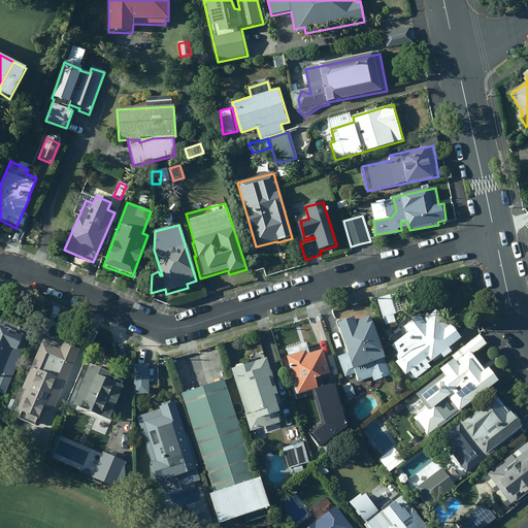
[(343,225),(335,228),(339,242),(348,240),(343,225)]
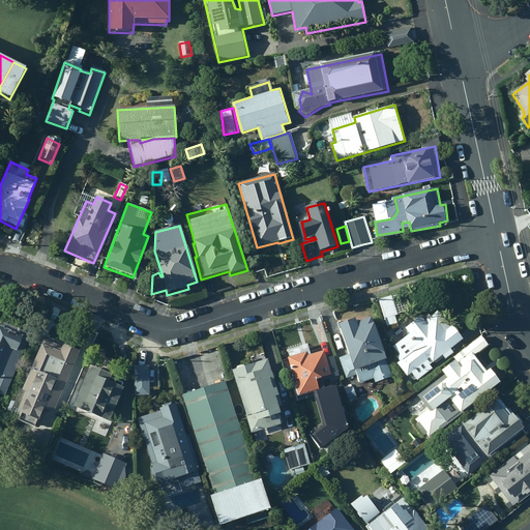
[(386,298),(380,299),(388,327),(399,324),(395,315),(399,314),(393,296),(386,298)]
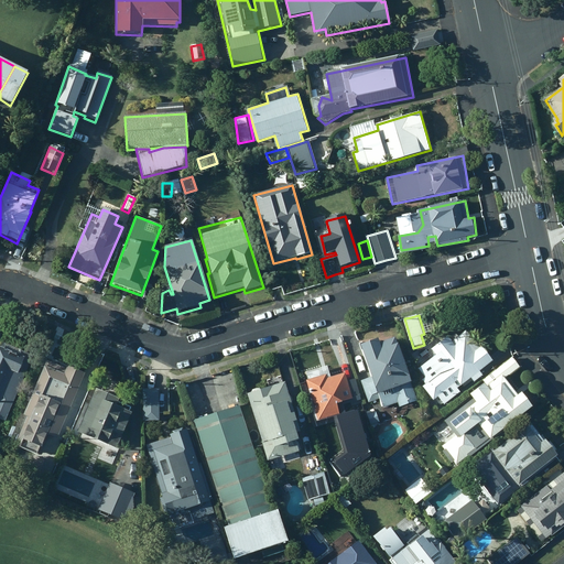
[(479,349),(465,333),(452,344),(447,339),(432,353),(436,357),(420,371),(426,380),(423,382),(429,389),(425,391),(433,401),(442,394),(447,400),(456,393),(455,391),(469,379),(474,383),(483,377),(479,372),(492,362),(480,348),(479,349)]
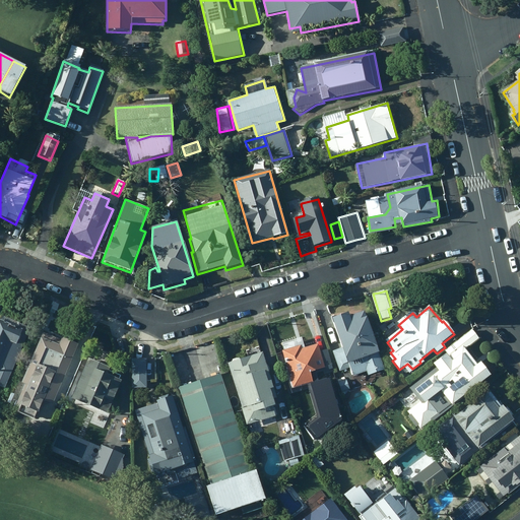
[(348,316),(331,322),(341,349),(332,353),(339,373),(350,369),(353,377),(367,373),(368,377),(385,371),(365,314),(349,319),(348,316)]
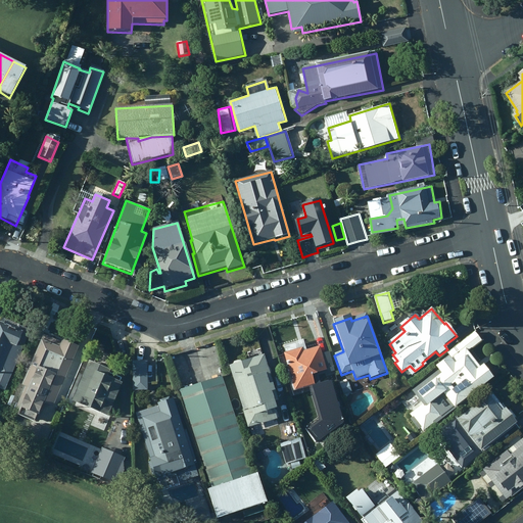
[(0,388),(5,391),(21,352),(17,351),(18,346),(27,327),(3,317),(1,321),(0,320),(0,388)]
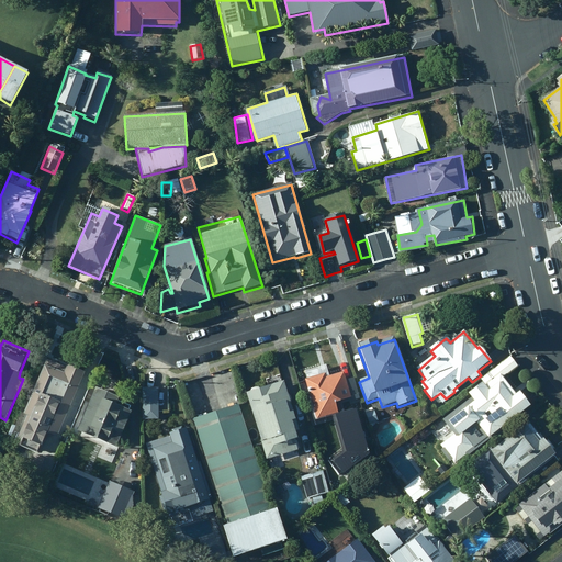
[(494,435),(532,405),(521,391),(518,394),(505,377),(519,366),(515,361),(512,356),(483,379),(485,382),(471,393),(473,397),(445,420),(456,434),(441,446),(445,449),(442,450),(451,462),(453,460),(454,462),(467,453),(468,456),(494,435)]
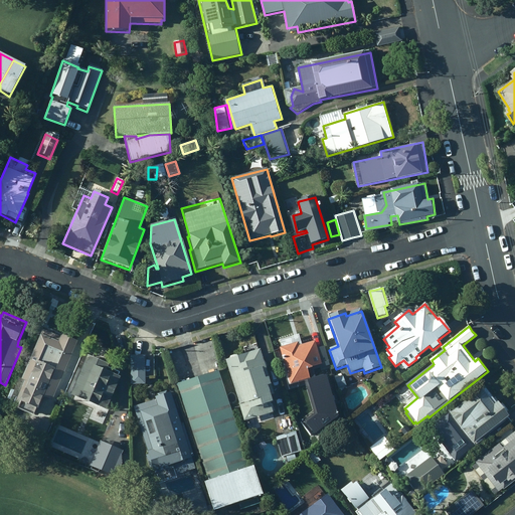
[(52,400),(78,341),(62,334),(61,336),(43,329),(31,358),(28,357),(24,366),(27,367),(22,379),(25,380),(14,405),(19,407),(18,408),(34,415),(34,414),(38,415),(45,397),(52,400)]
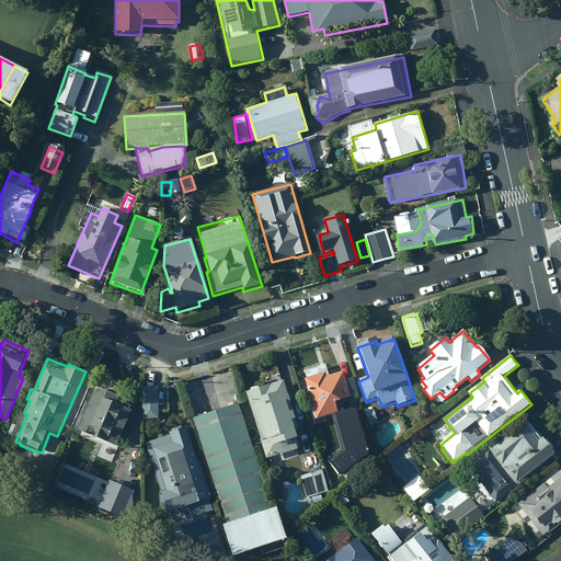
[(327,374),(306,378),(318,418),(355,407),(344,371),(328,377),(327,374)]
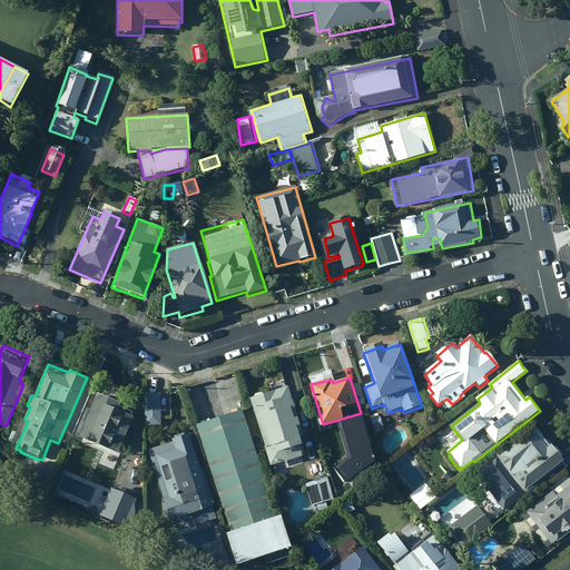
[(290,386),(251,399),(272,467),(305,457),(302,445),(304,444),(301,433),(303,432),(290,386)]
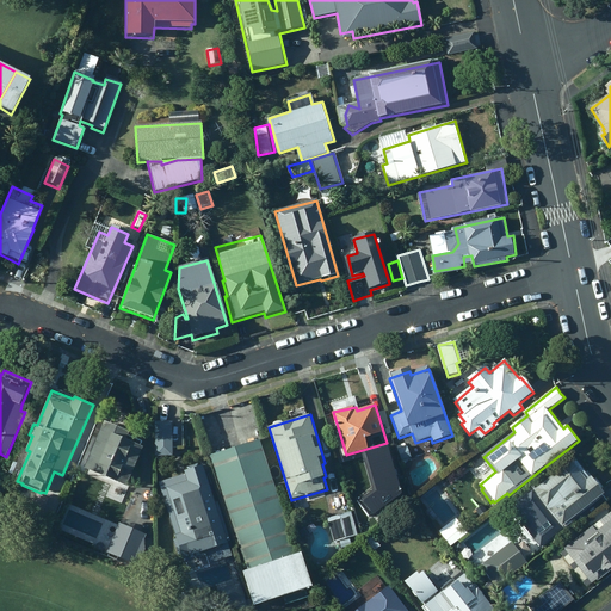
[(130,432),(105,421),(85,468),(128,487),(144,448),(128,439),(130,432)]
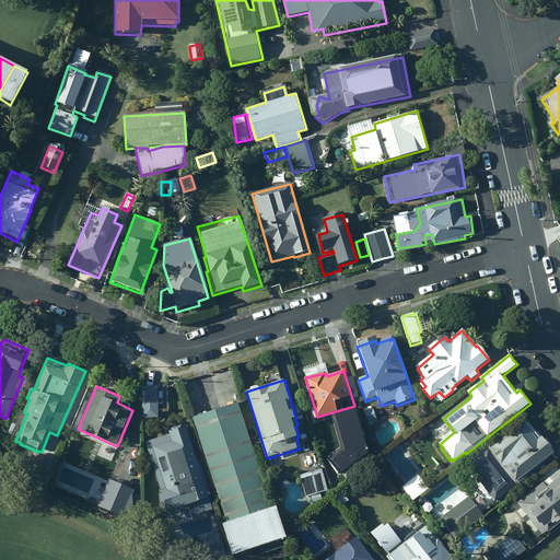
[(156,418),(156,386),(149,386),(142,386),(141,418),(156,418)]
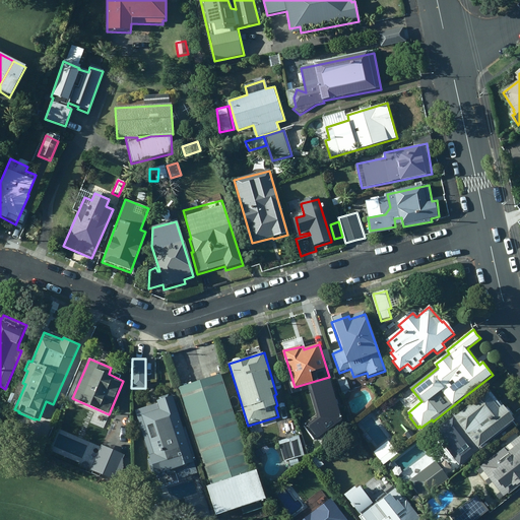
[(220,376),(180,388),(210,485),(205,486),(214,516),(265,501),(256,471),(251,473),(220,376)]
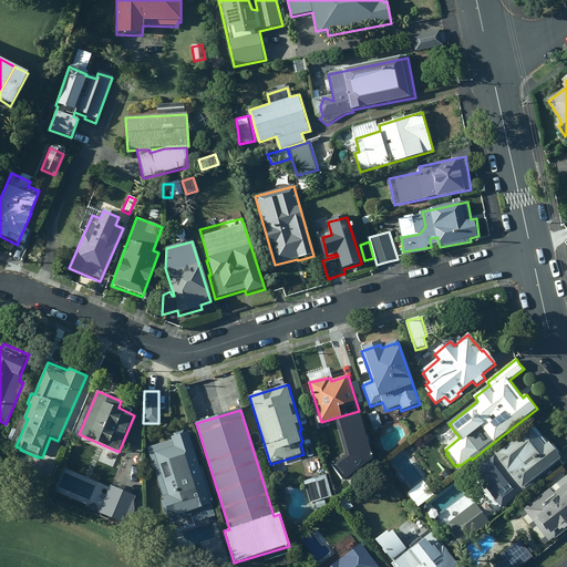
[(381,426),(378,414),(369,416),(373,429),(381,426)]
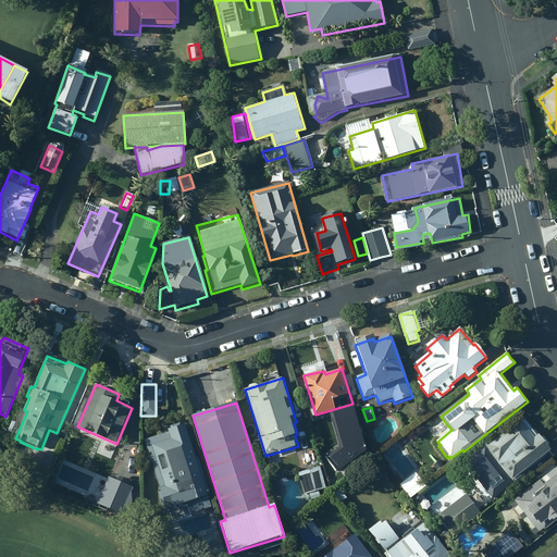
[(512,482),(551,452),(524,419),(468,463),(483,483),(495,473),(505,485),(511,481),(512,482)]
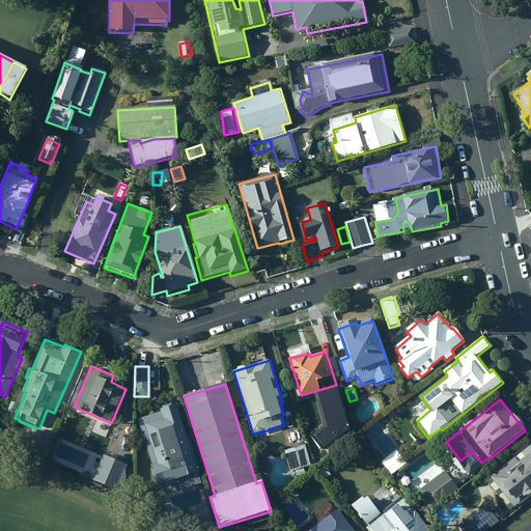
[(324,406),(303,412),(307,426),(328,420),(324,406)]
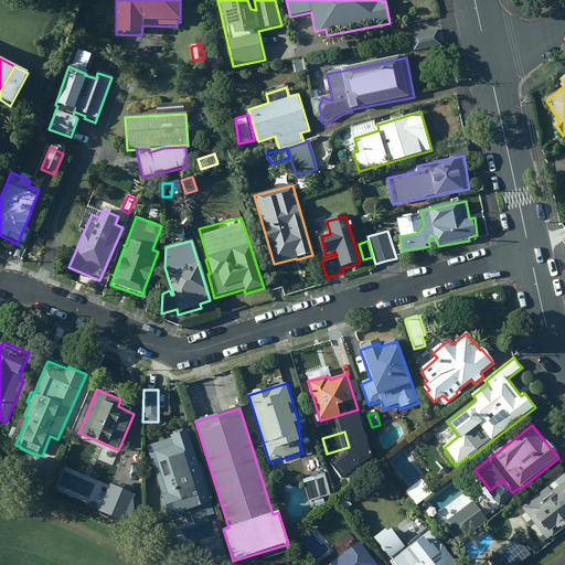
[(184,437),(147,449),(160,493),(185,484),(183,478),(190,476),(189,472),(200,469),(194,450),(188,451),(184,437)]
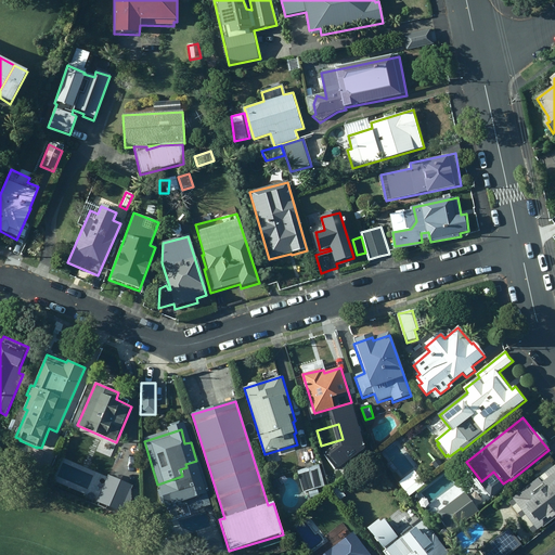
[(69,439),(52,477),(79,489),(88,468),(94,470),(102,454),(69,439)]
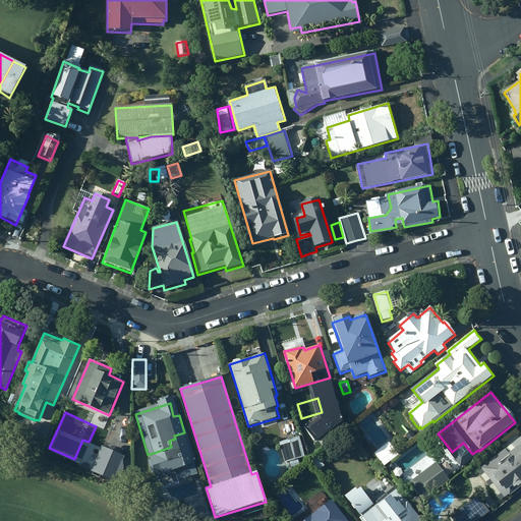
[(49,424),(47,429),(38,425),(34,435),(42,439),(47,442),(54,426),(49,424)]
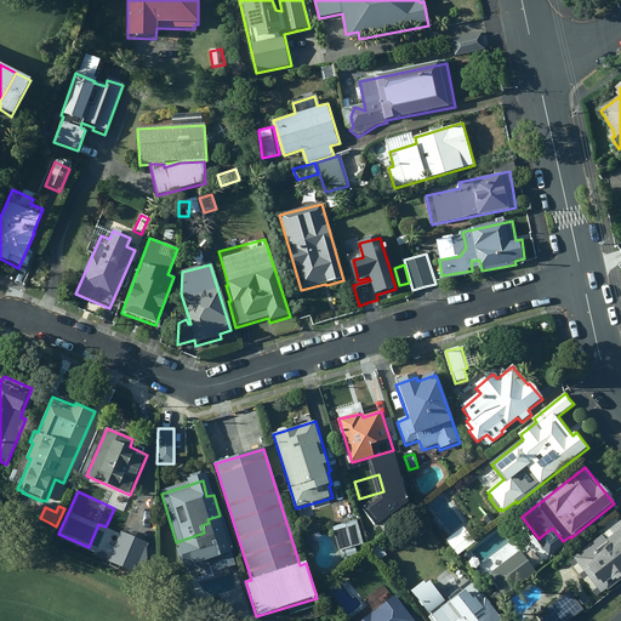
[(620,520),(574,558),(575,560),(570,565),(596,598),(600,594),(605,591),(607,593),(620,581),(620,520)]
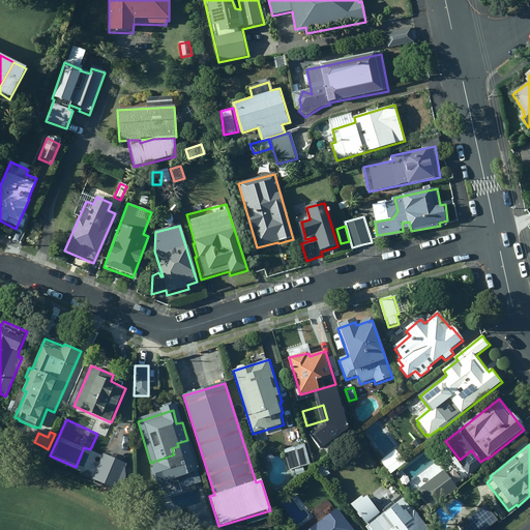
[(303,445),(285,450),(290,471),(295,470),(297,476),(306,474),(304,467),(310,466),(303,445)]
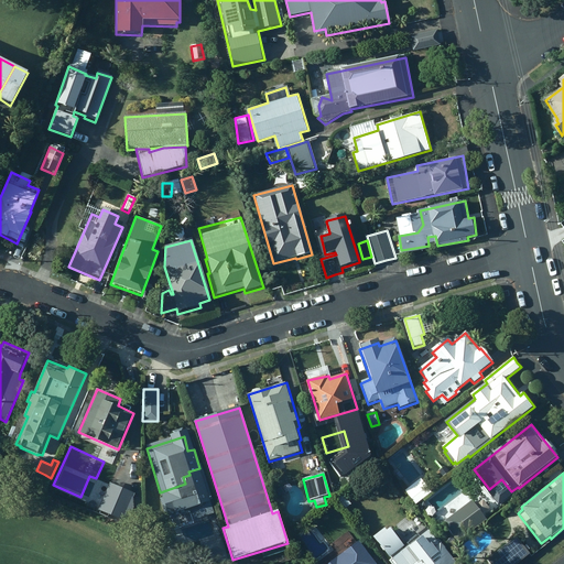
[(432,494),(421,479),(404,491),(416,506),(432,494)]
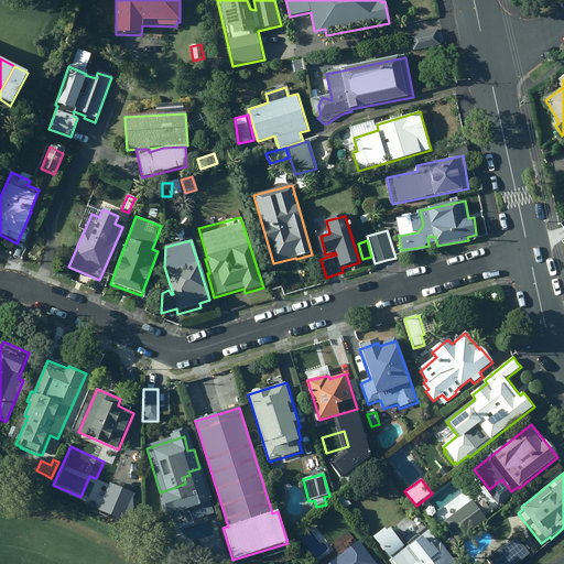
[(133,495),(121,489),(114,505),(126,510),(133,495)]
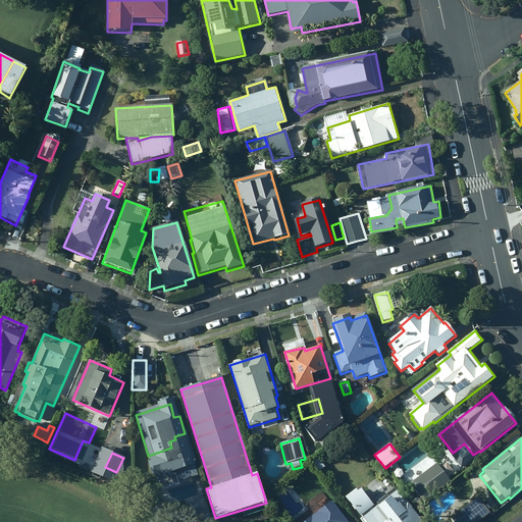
[(326,467),(318,457),(312,461),(320,472),(326,467)]
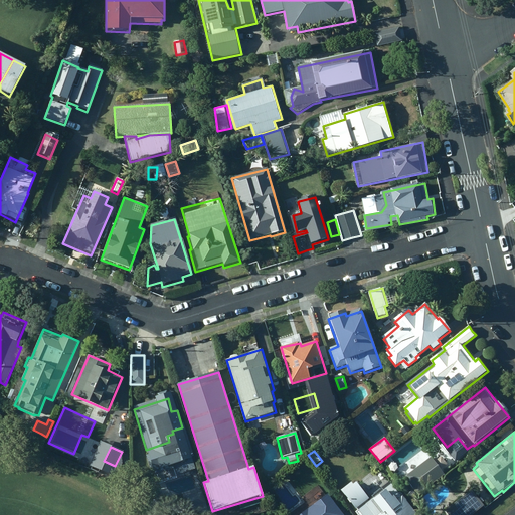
[(307,455),(303,458),(309,465),(312,462),(307,455)]
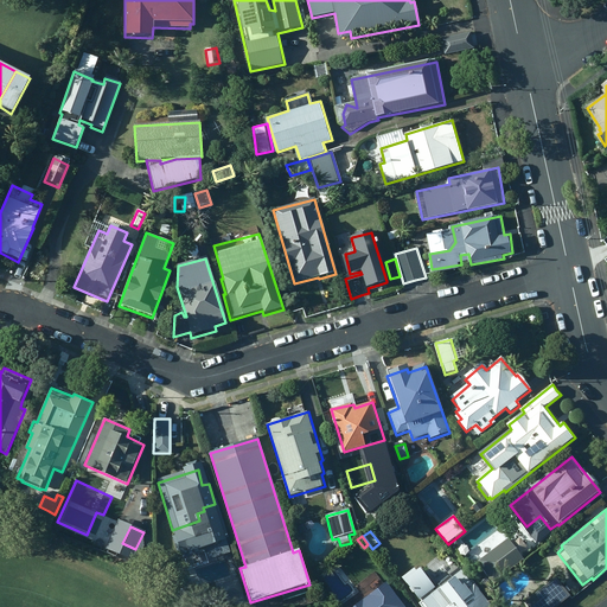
[(526,558),(510,537),(477,562),(492,582),(498,581),(526,558)]
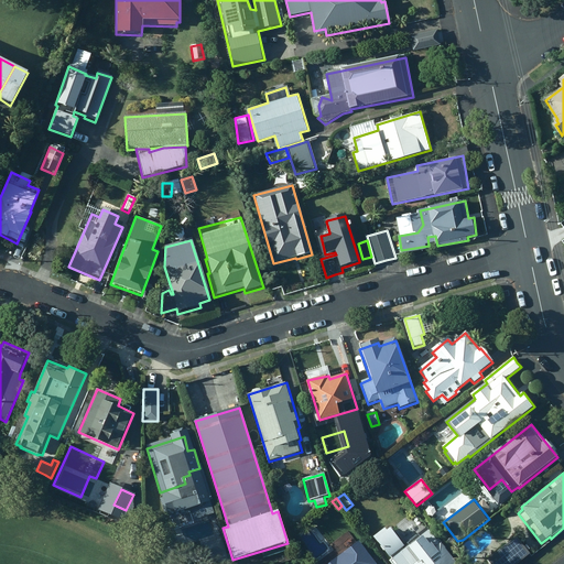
[(383,529),(371,538),(389,560),(404,548),(392,532),(388,535),(383,529)]
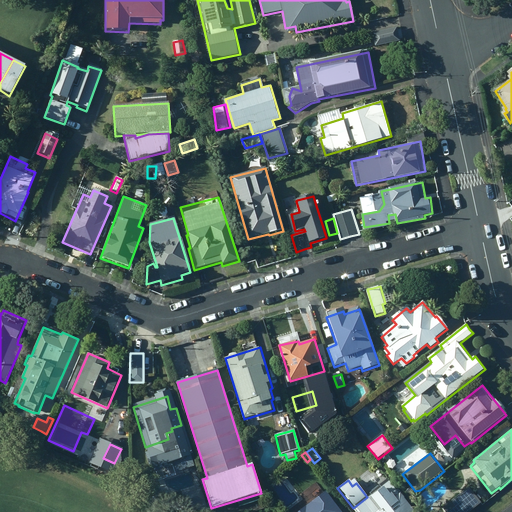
[(412,511),(388,482),(354,510),(355,511),(412,511)]
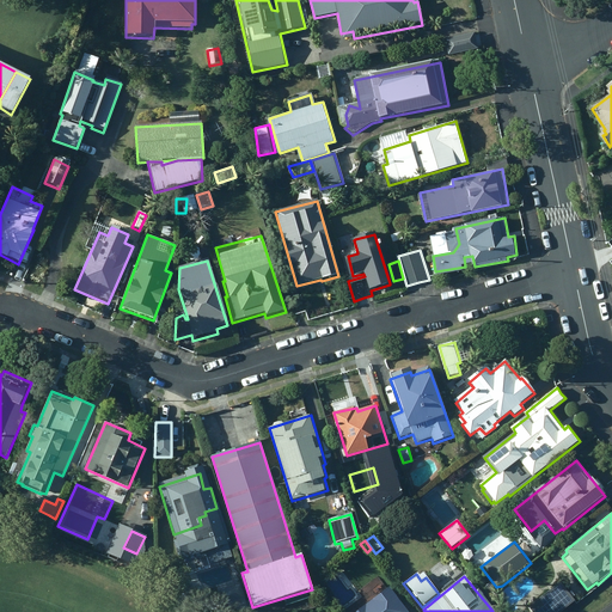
[(576,600),(562,581),(528,606),(532,611),(560,611),(567,607),(576,600)]
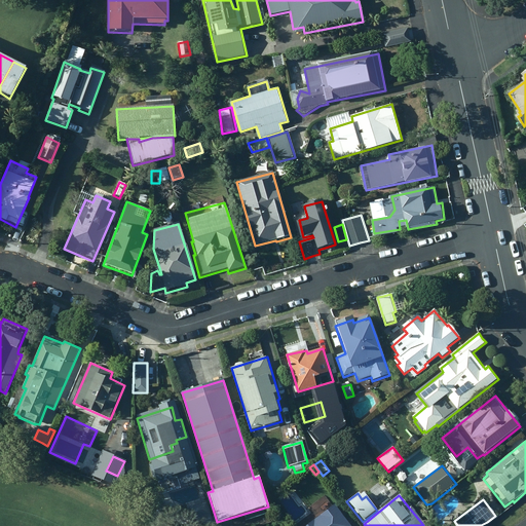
[(209,525),(214,525),(207,502),(188,509),(191,520),(204,525),(209,525)]
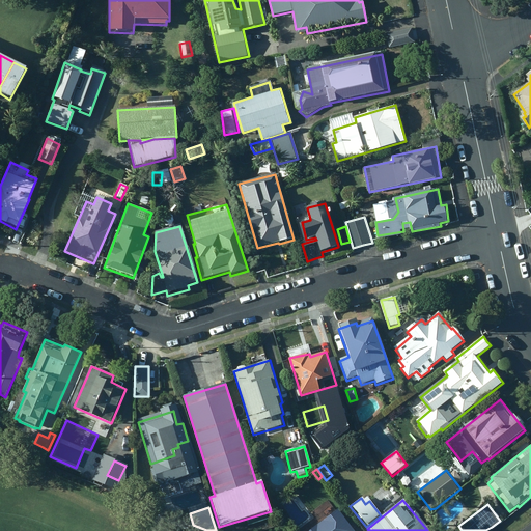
[(353,530),(338,511),(311,530),(353,530)]
